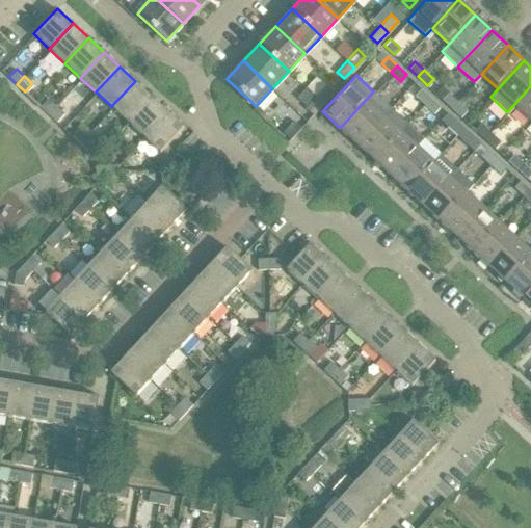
[(127,121),(151,95),(135,81),(111,106),(127,121)]
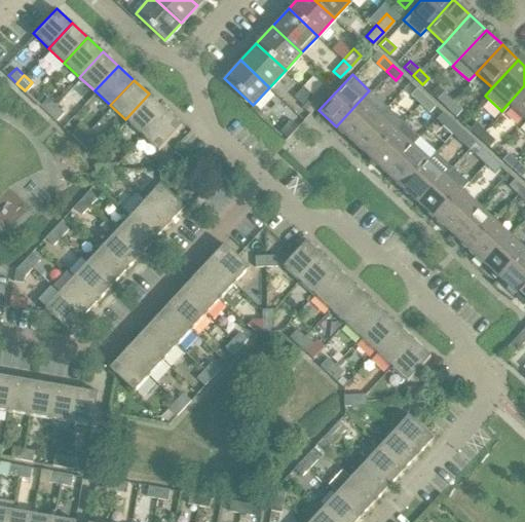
[(319,101),(329,90),(322,83),(311,94),(319,101)]
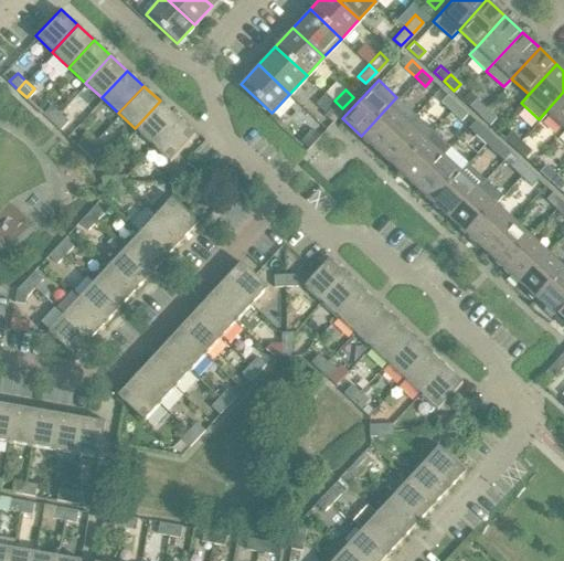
[(563,127),(563,126),(563,92),(546,110),(563,127)]
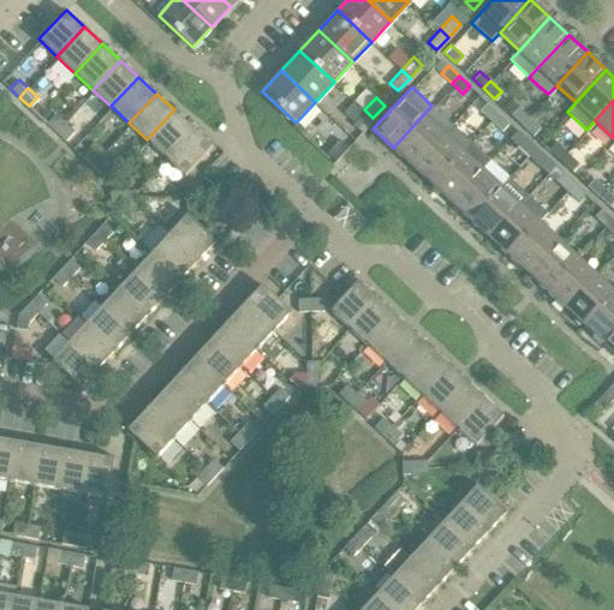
[(498,111),(486,101),(480,108),(490,119),(498,111)]
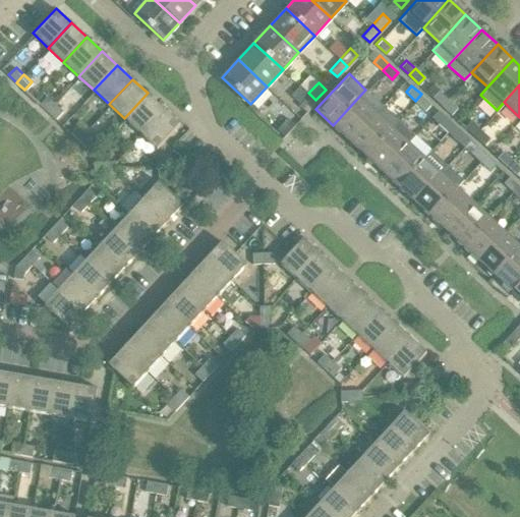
[(349,139),(382,104),(365,90),(333,125),(349,139)]
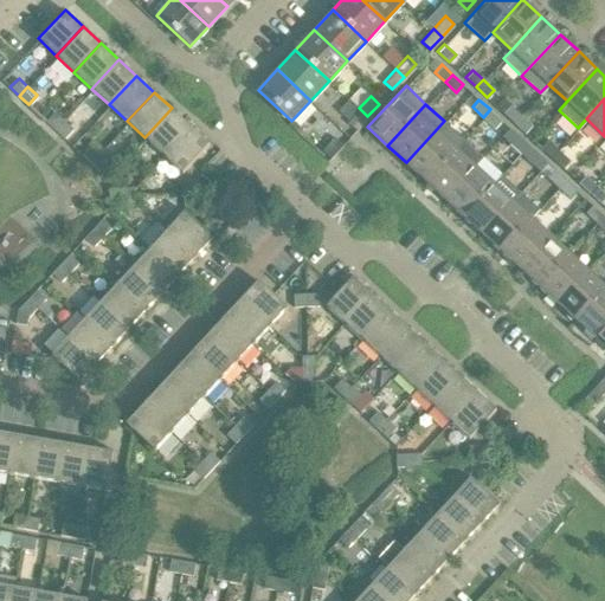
[(513,122),(520,114),(509,104),(502,111),(513,122)]
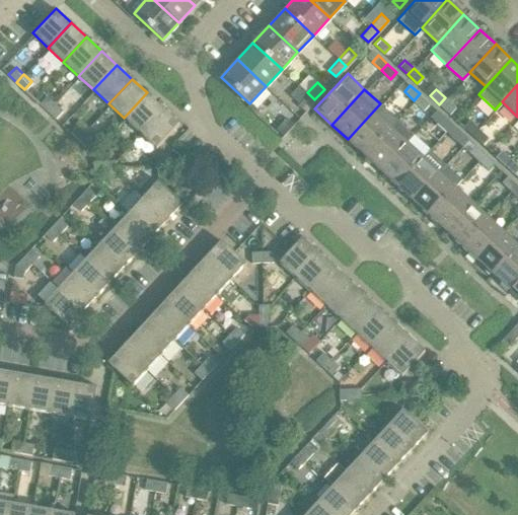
[(139,132),(162,106),(147,92),(124,118),(139,132)]
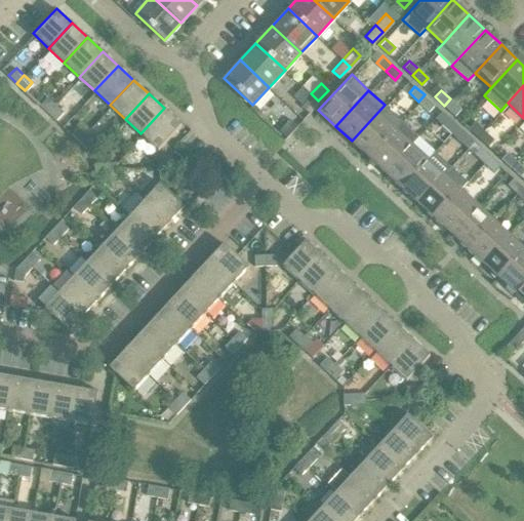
[(308,112),(318,101),(311,93),(300,105),(308,112)]
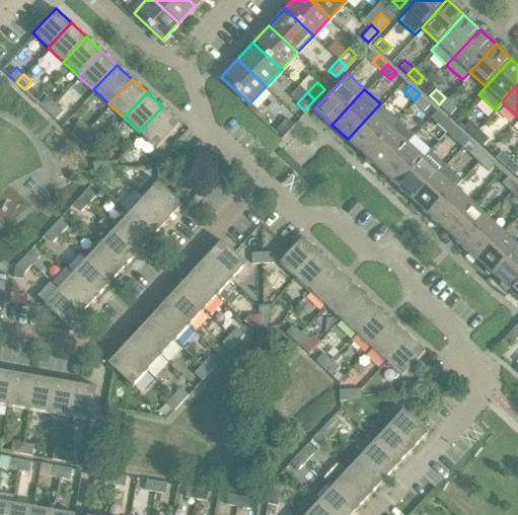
[(429,102),(420,93),(414,100),(423,108),(429,102)]
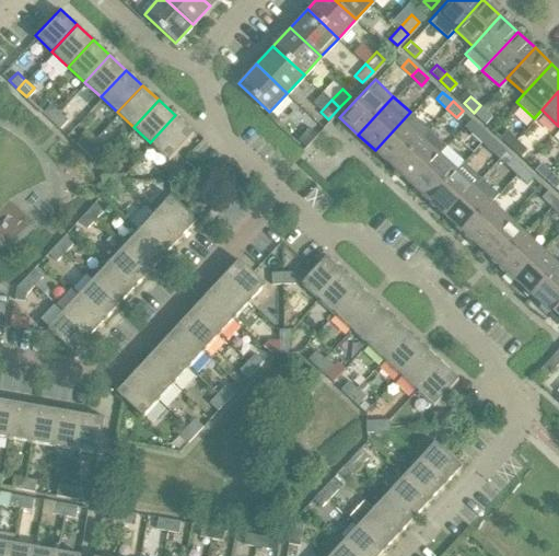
[(50,118),(58,109),(50,102),(42,111),(50,118)]
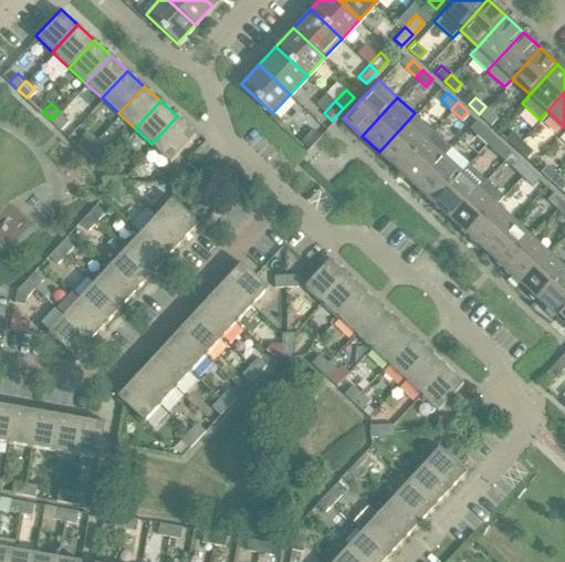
[(497,116),(485,106),(479,114),(490,123),(497,116)]
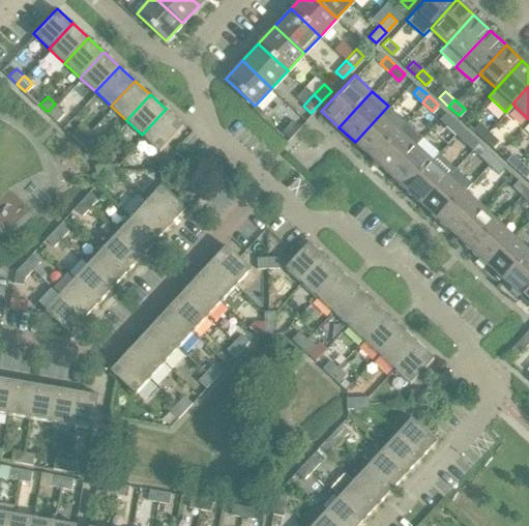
[(56,120),(63,112),(55,104),(48,112),(56,120)]
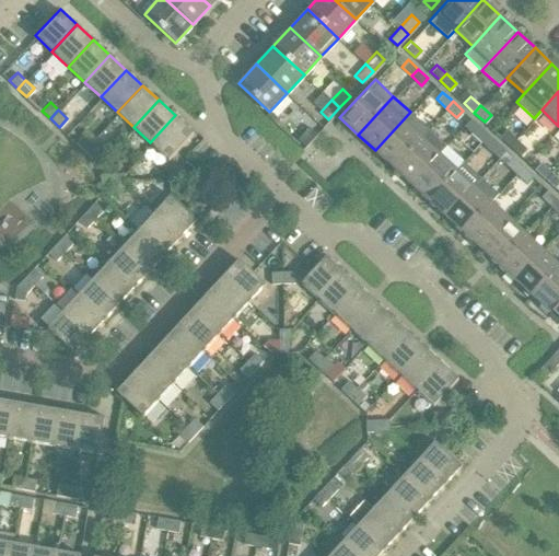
[(393,166),(428,128),(410,112),(375,150),(393,166)]
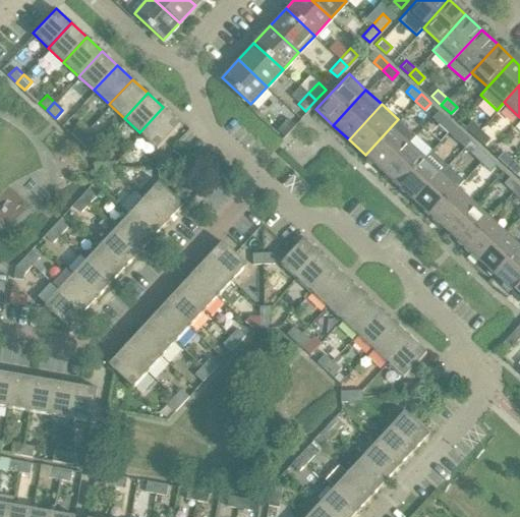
[(156,148),(179,122),(163,107),(139,132),(156,148)]
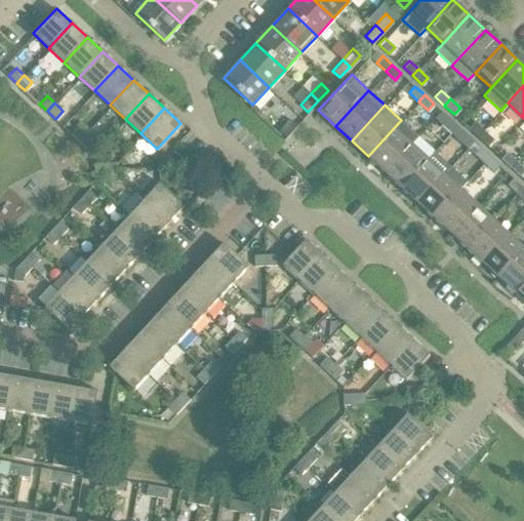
[(456,125),(447,116),(441,123),(451,131),(456,125)]
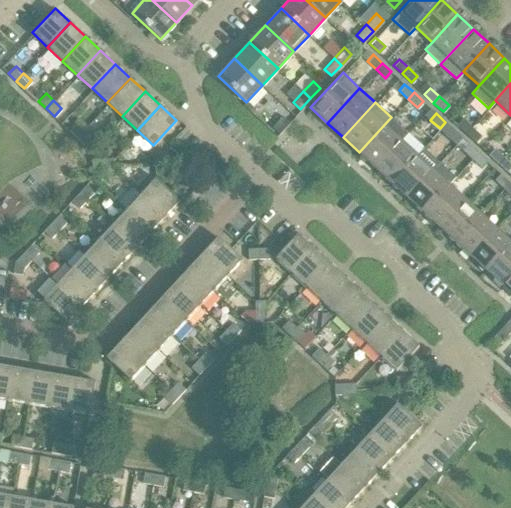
[(279,132),(289,121),(282,115),(271,125),(279,132)]
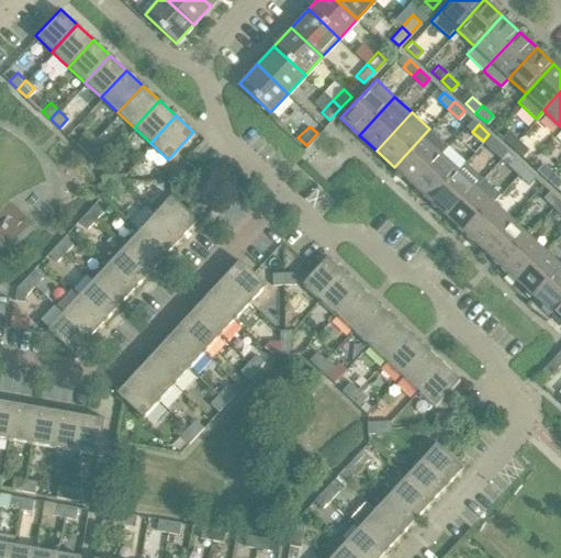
[(412,183),(439,153),(447,145),(429,129),(394,167),(412,183)]
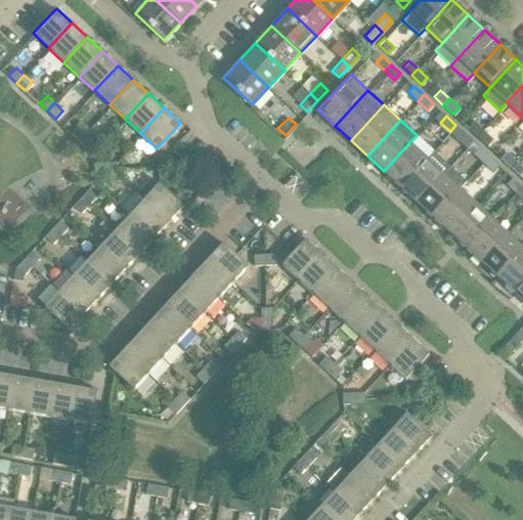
[(482,129),(473,120),(467,127),(476,135),(482,129)]
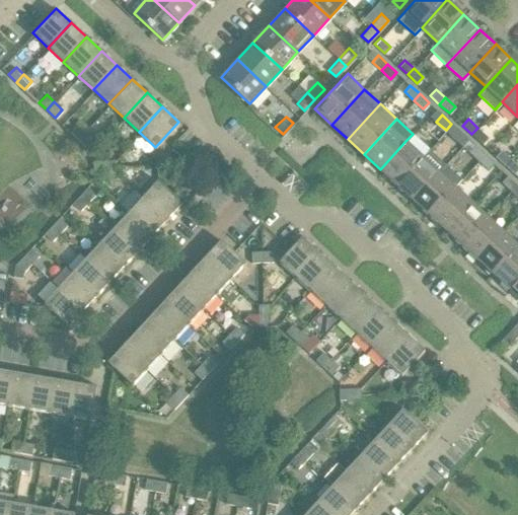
[(77,138),(84,130),(77,123),(69,131),(77,138)]
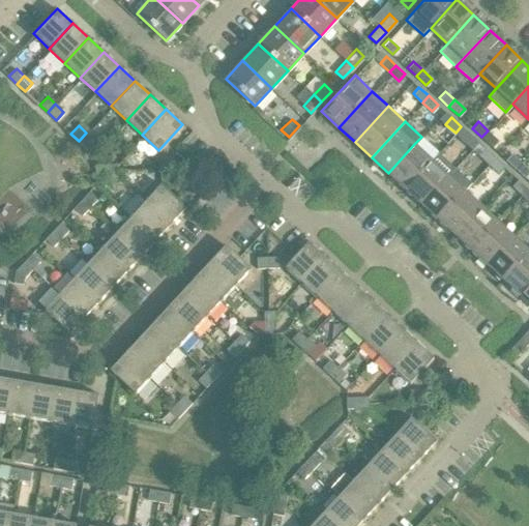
[(471,135),(461,126),(456,133),(465,142),(471,135)]
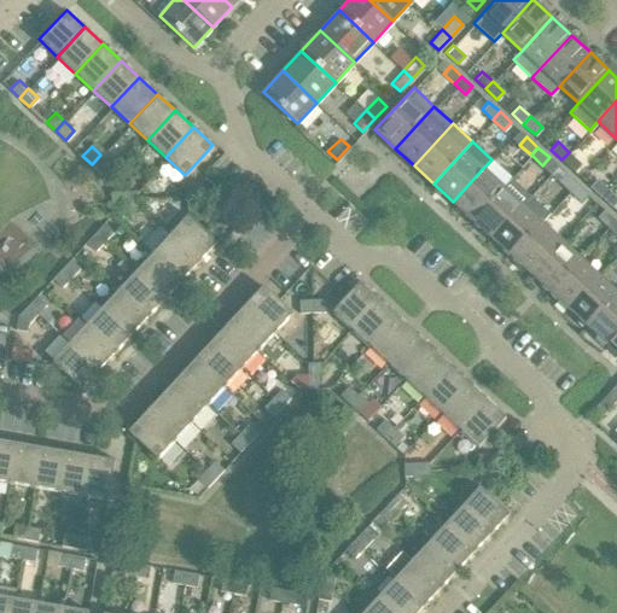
[(580,162),(569,152),(562,159),(574,170),(580,162)]
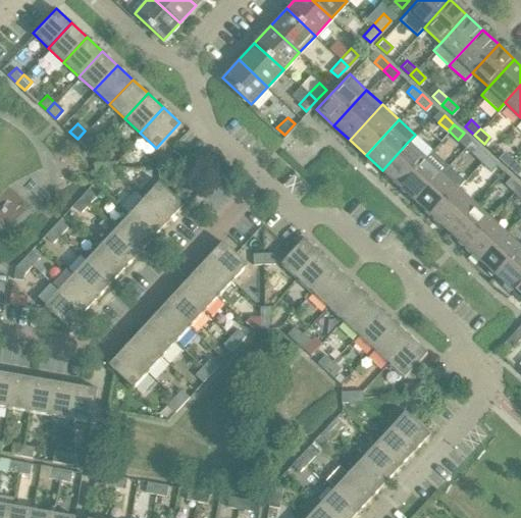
[(86,146),(93,138),(85,131),(77,139),(86,146)]
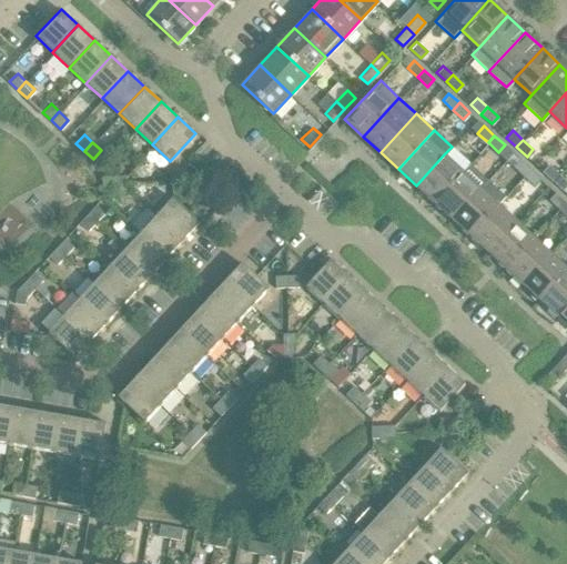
[(433,201),(462,171),(444,154),(416,185),(433,201)]
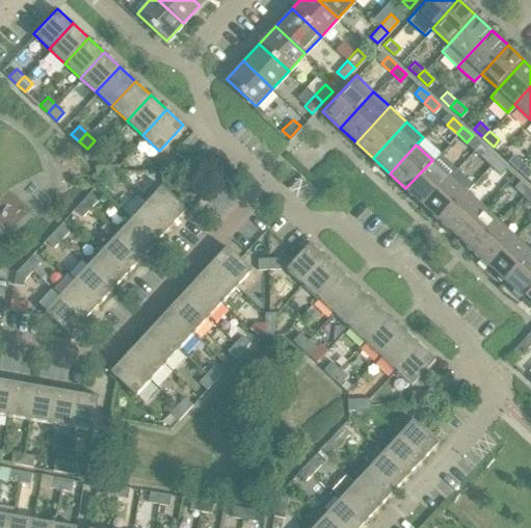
[(496,157),(486,149),(480,155),(489,164),(496,157)]
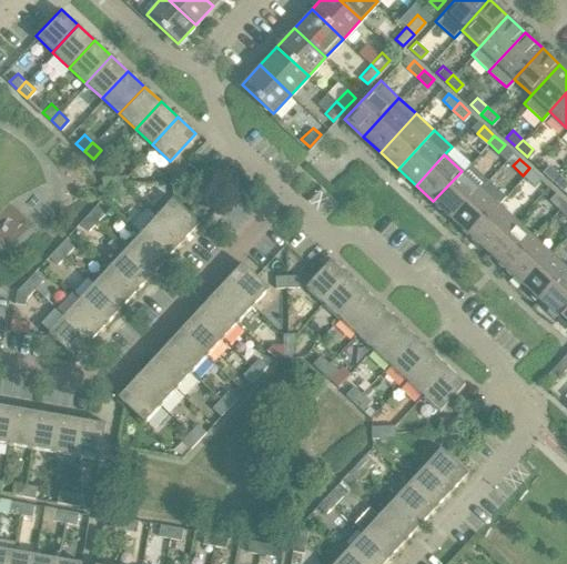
[(552,180),(558,172),(548,163),(542,170),(552,180)]
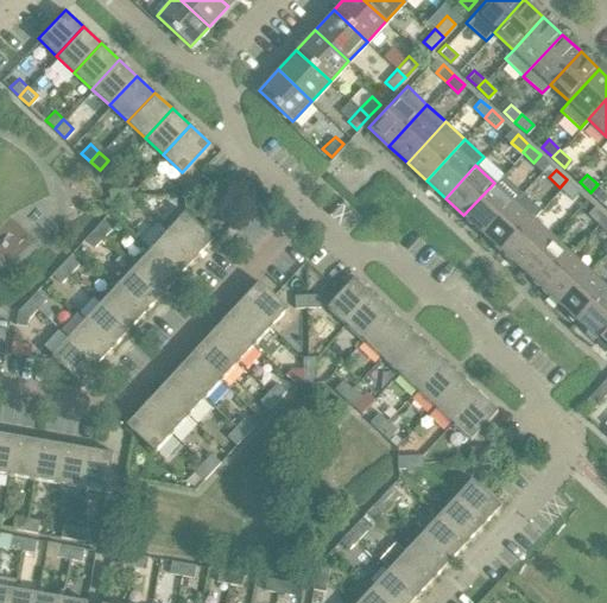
[(196,191),(195,178),(182,178),(183,191),(196,191)]
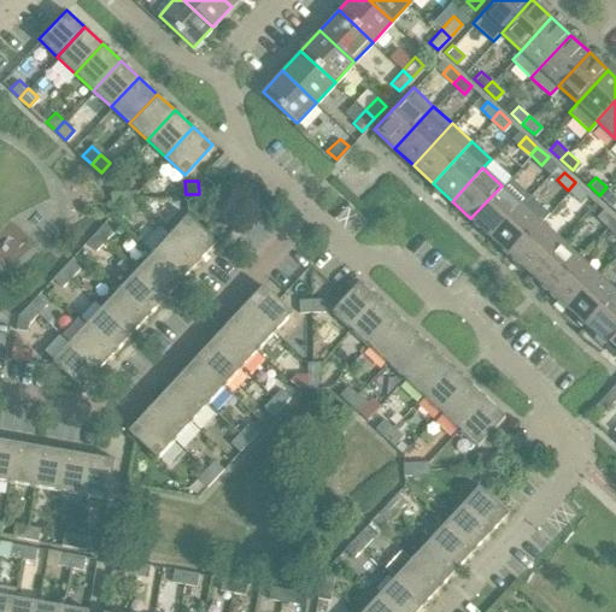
[(579,200),(586,193),(575,182),(568,190),(579,200)]
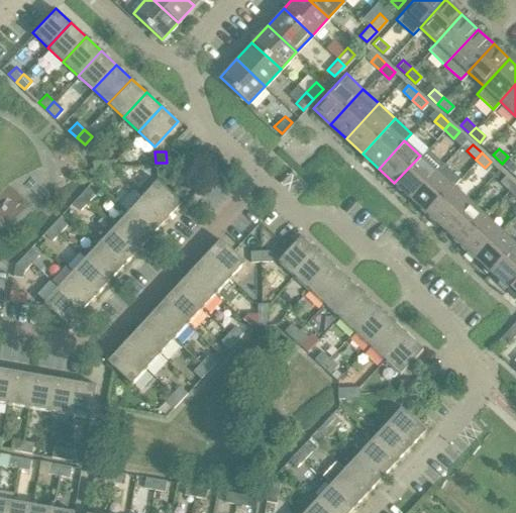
[(410,198),(436,170),(420,156),(394,183),(410,198)]
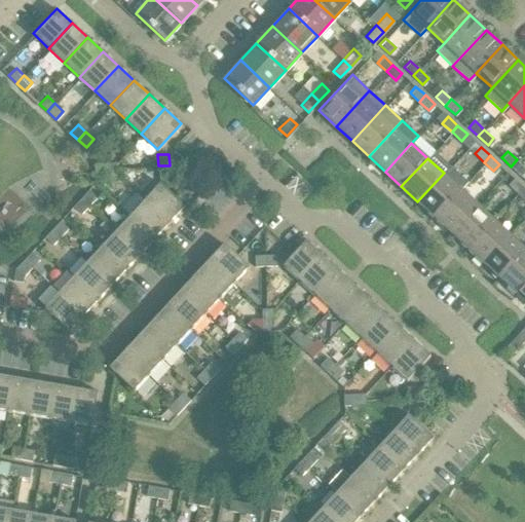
[(524,170),(524,166),(517,159),(511,166),(520,175),(524,170)]
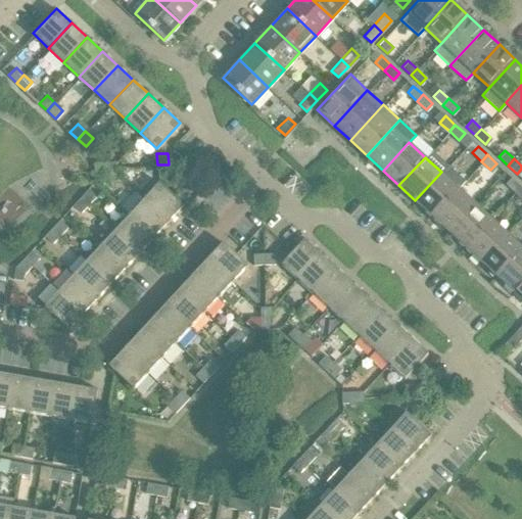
[(104,172),(104,160),(93,161),(94,172),(104,172)]
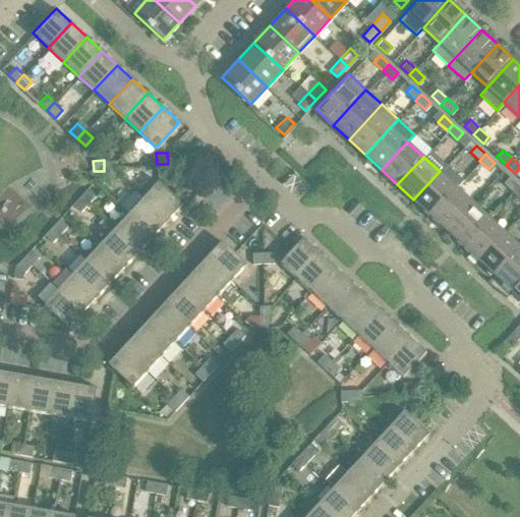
[(115,171),(115,160),(104,160),(104,171),(115,171)]
